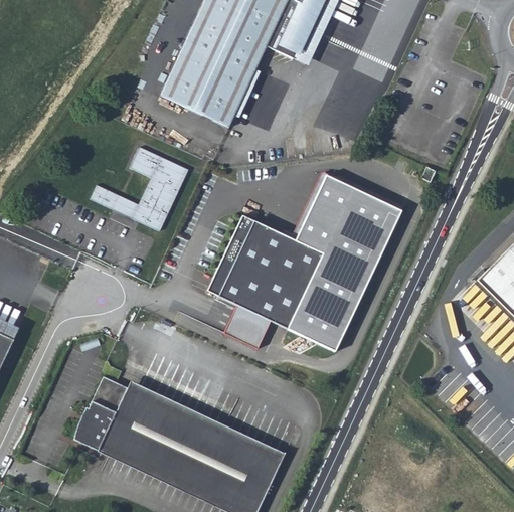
[(297,54),(323,0),(204,0),(160,92),(227,123),(267,41),(297,54)]
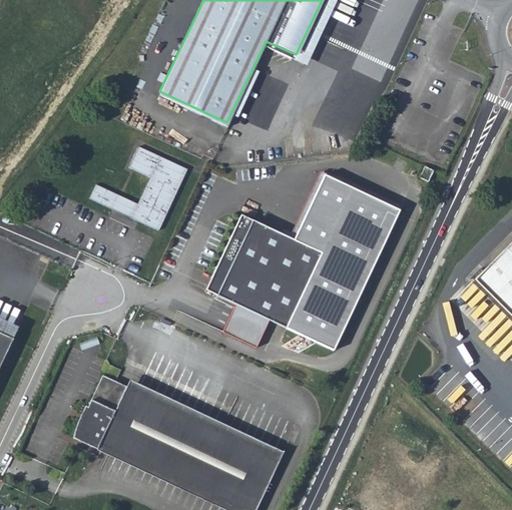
[(322,0),(296,54),(308,60),(336,0),(322,0)]
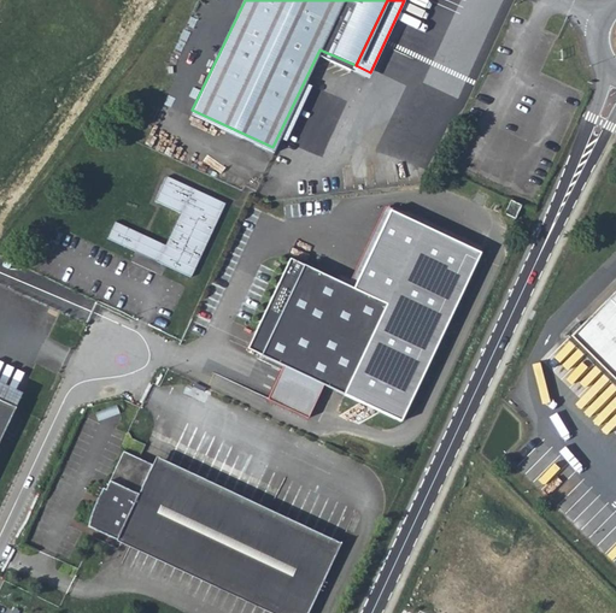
[(115,218),(106,235),(135,248),(136,243),(159,254),(157,258),(191,273),(226,200),(166,172),(154,198),(180,210),(165,242),(115,218)]
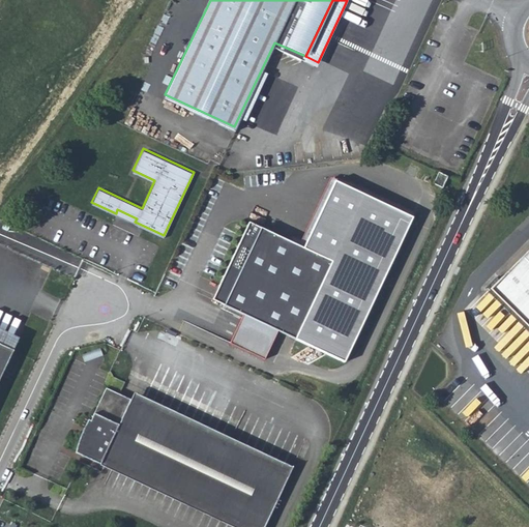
[(434,182),(443,185),(448,174),(439,170),(434,182)]
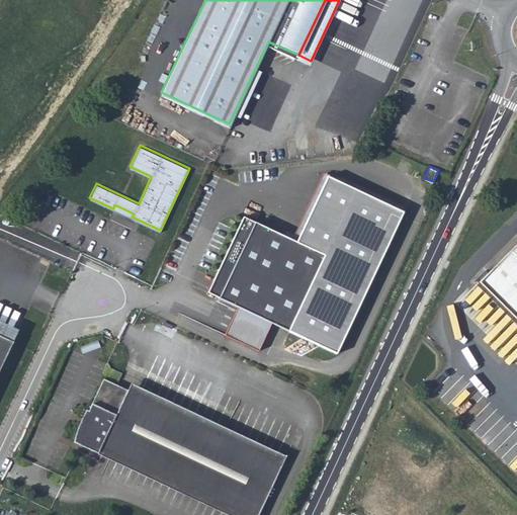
[(331,176),(299,242),(325,253),(289,330),(340,353),(406,211),(331,176)]
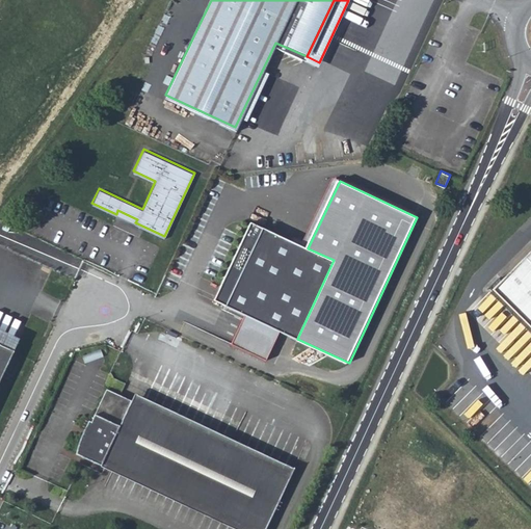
[(117,210),(116,214),(135,222),(137,219),(117,210)]
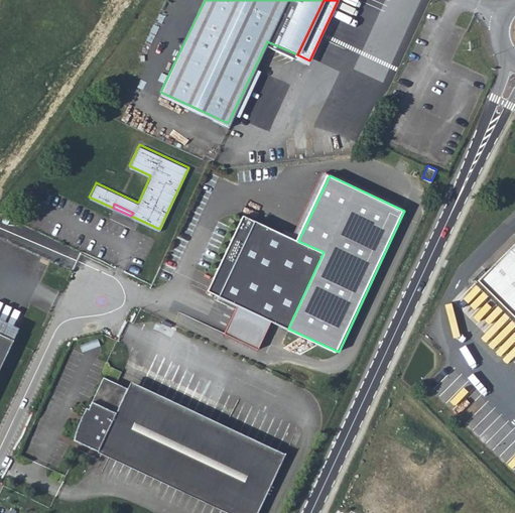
[(288,329),(324,252),(298,241),(244,215),(209,290),(288,329)]
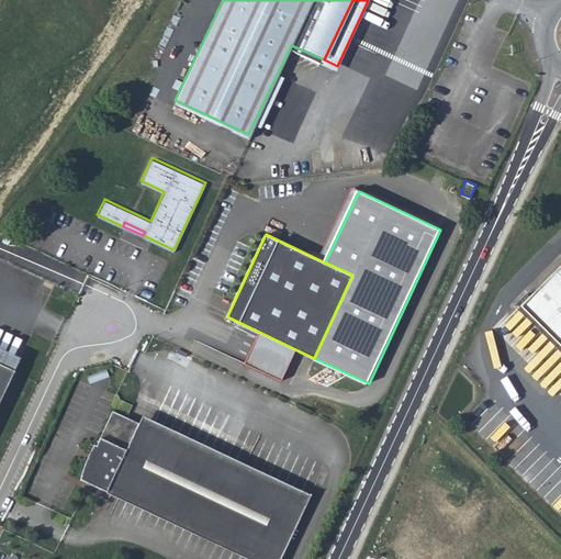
[(560,254),(516,299),(560,344),(560,254)]
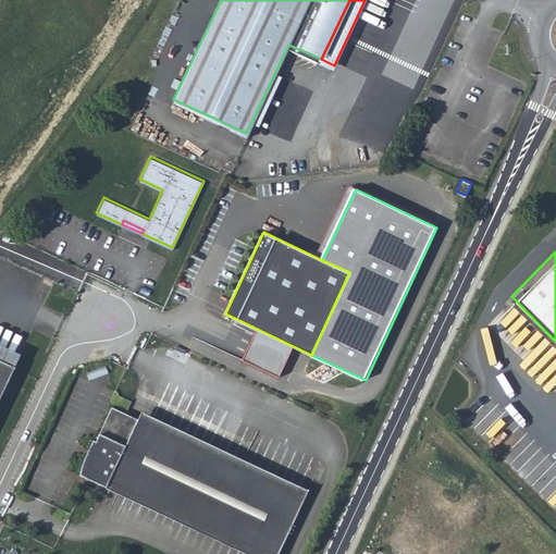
[(246,354),(298,379),(308,359),(256,334),(246,354)]
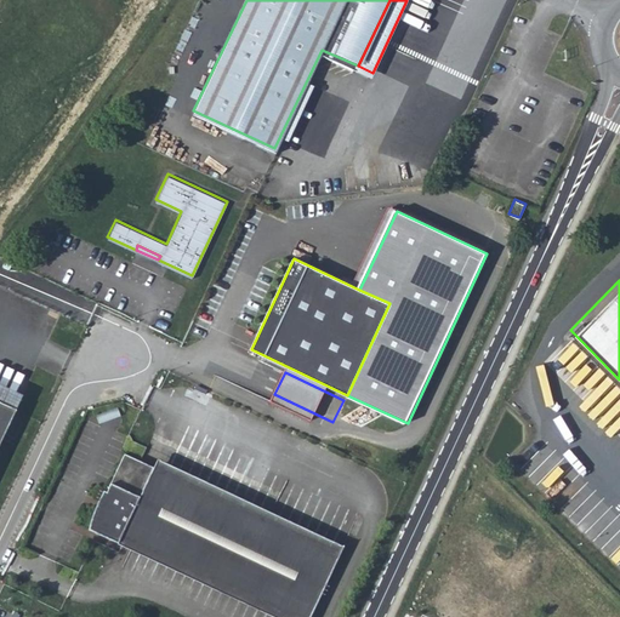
[(0,434),(12,409),(16,401),(6,396),(3,405),(0,403),(0,434)]
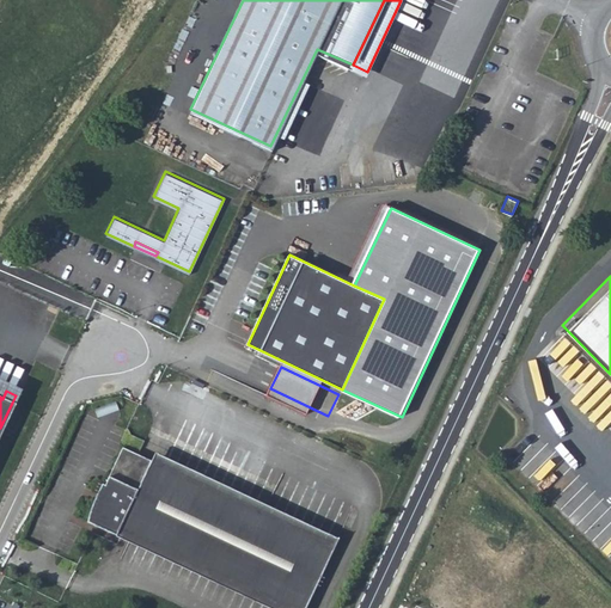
[(95,407),(97,416),(117,409),(115,401),(95,407)]
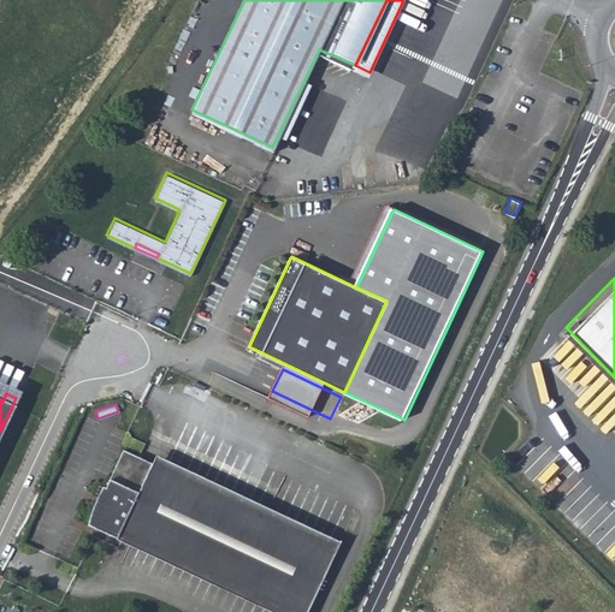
[(119,540),(122,533),(294,611),(307,611),(336,550),(123,451),(106,488),(102,487),(99,497),(101,498),(89,527),(119,540)]
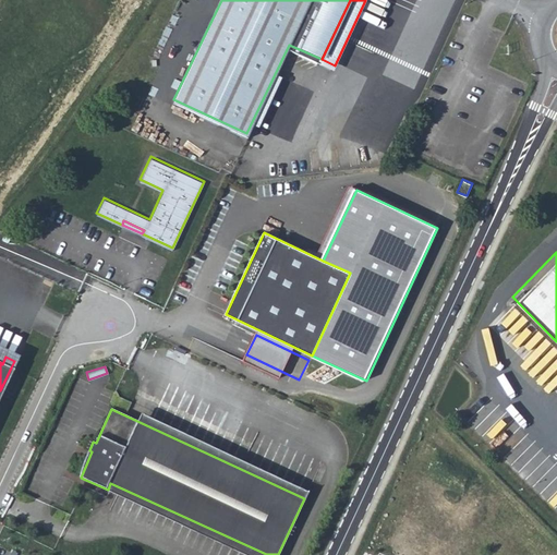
[(108,490),(249,554),(266,554),(110,483),(108,490)]
